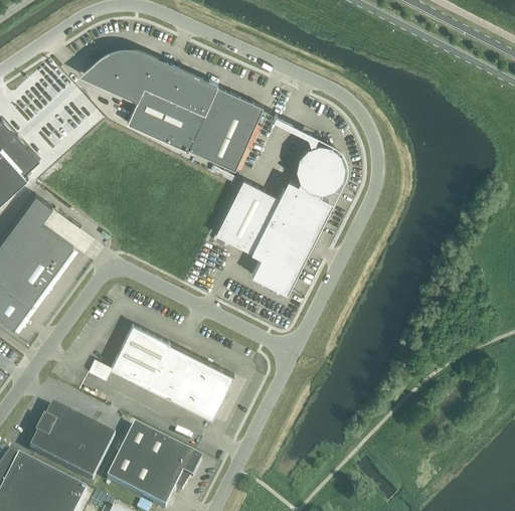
[(84,72),(96,86),(137,104),(127,126),(188,154),(188,152),(234,173),(263,110),(217,89),(217,88),(143,53),(139,52),(134,50),(129,50),(124,50),(120,50),(115,51),(110,53),(106,54),(102,57),(98,60),(84,72)]
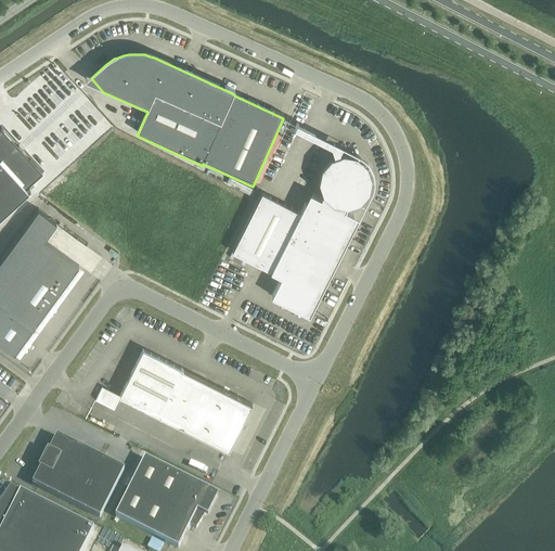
[(0,132),(0,222),(30,195),(30,194),(28,195),(25,192),(41,178),(21,155),(22,154),(18,151),(17,152),(1,133),(0,132)]
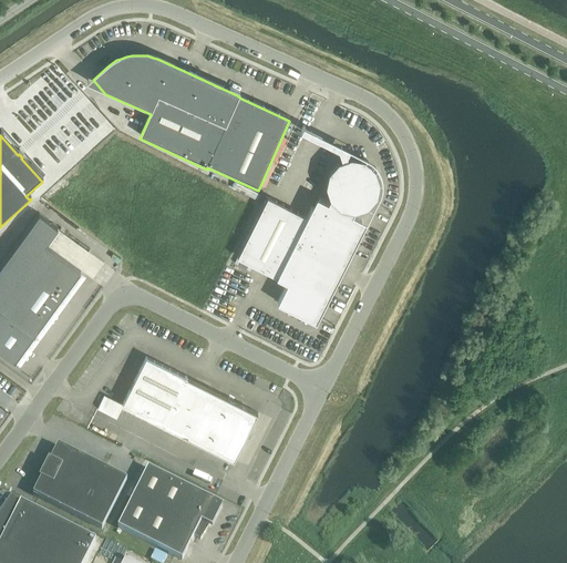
[(267,201),(237,260),(287,286),(277,306),(313,325),(334,282),(337,283),(344,268),(342,267),(359,234),(357,233),(361,223),(352,218),(354,215),(368,211),(378,200),(380,186),(375,172),(366,163),(351,160),(338,164),(329,175),(326,188),(330,202),(328,206),(319,202),(315,212),(312,211),(307,221),(267,201)]
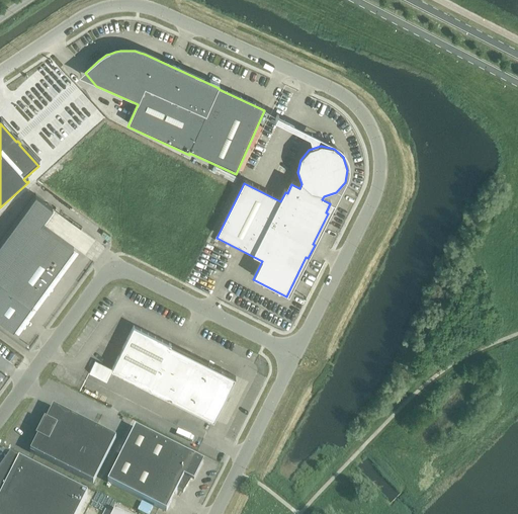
[(53,210),(35,198),(0,247),(0,324),(13,334),(31,310),(31,309),(74,251),(40,228),(53,211),(53,210)]
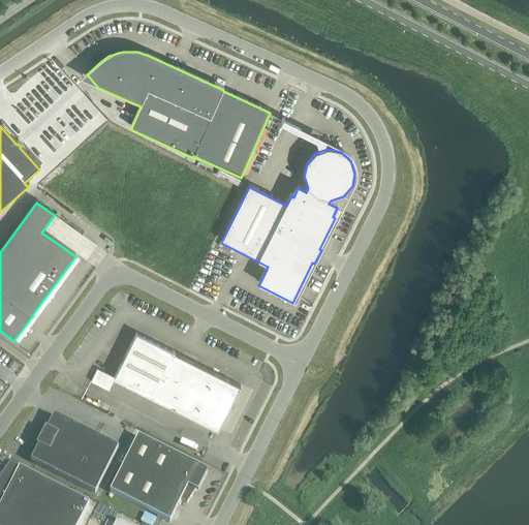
[(114,381),(218,434),(241,390),(136,337),(114,381)]
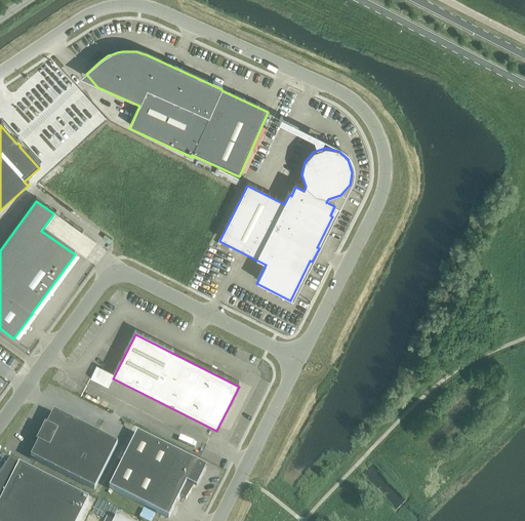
[(30,463),(93,494),(117,449),(53,416),(30,463)]
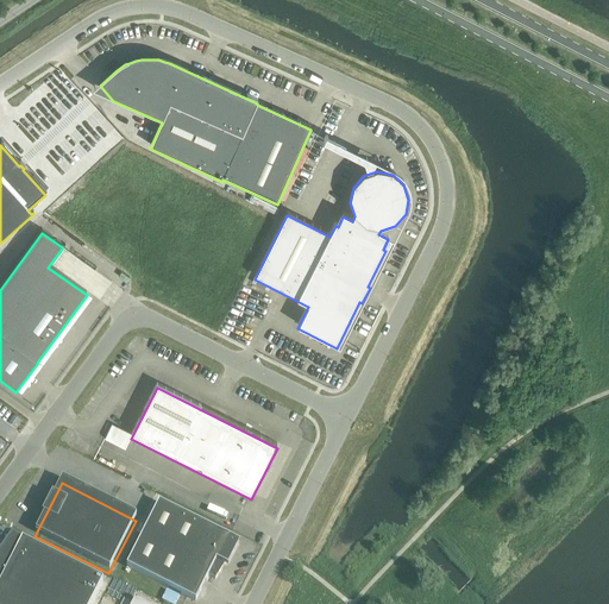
[(158,507),(126,572),(188,603),(198,603),(208,580),(215,584),(221,574),(218,573),(221,568),(224,570),(237,549),(217,539),(218,536),(158,507)]
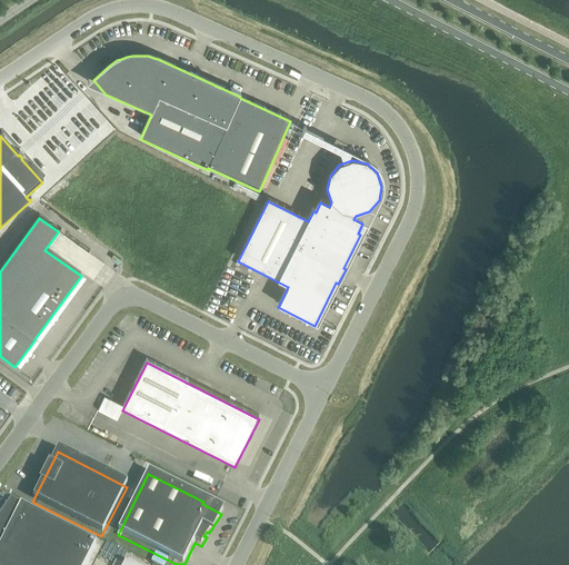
[(87,564),(96,548),(20,511),(19,512),(10,506),(0,519),(0,564),(87,564)]
